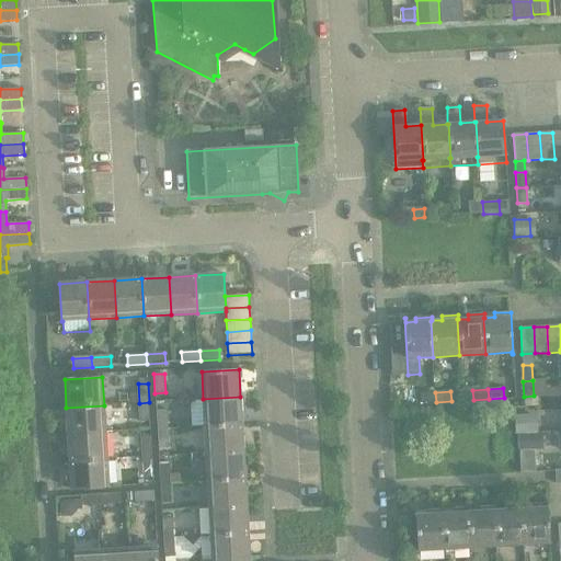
[(436,402),(435,392),(420,393),(421,403),(436,402)]
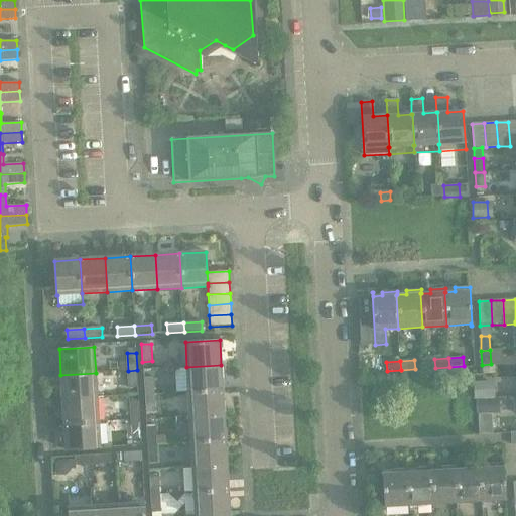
[(221,365),(186,367),(188,392),(223,390),(221,365)]
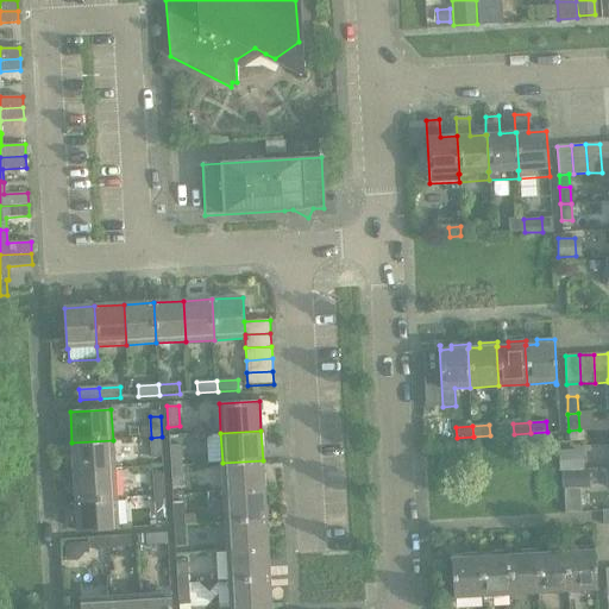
[(162,437),(151,438),(152,458),(163,458),(162,437)]
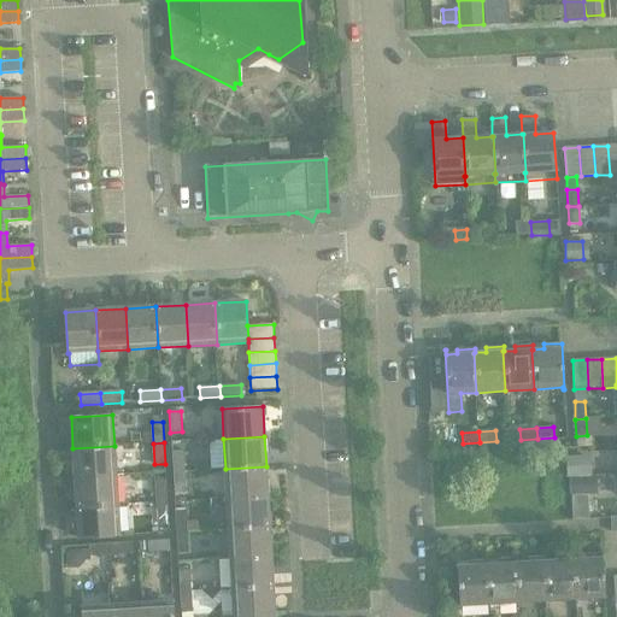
[(115,446),(72,448),(75,477),(116,475),(115,446)]
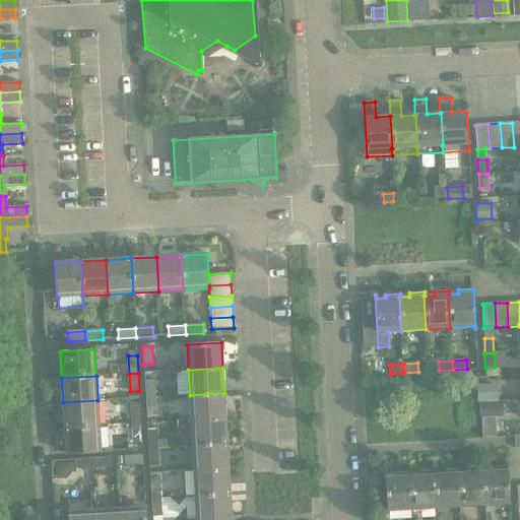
[(144,380),(145,397),(155,397),(154,379),(144,380)]
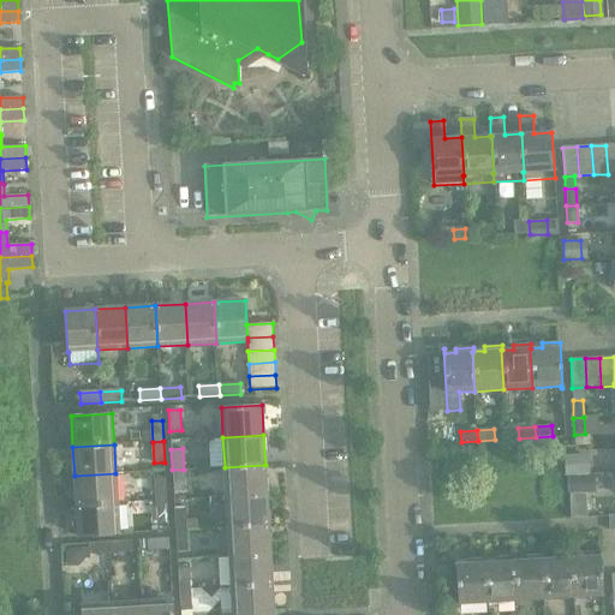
[(586,458),(566,459),(567,476),(587,475),(586,458)]
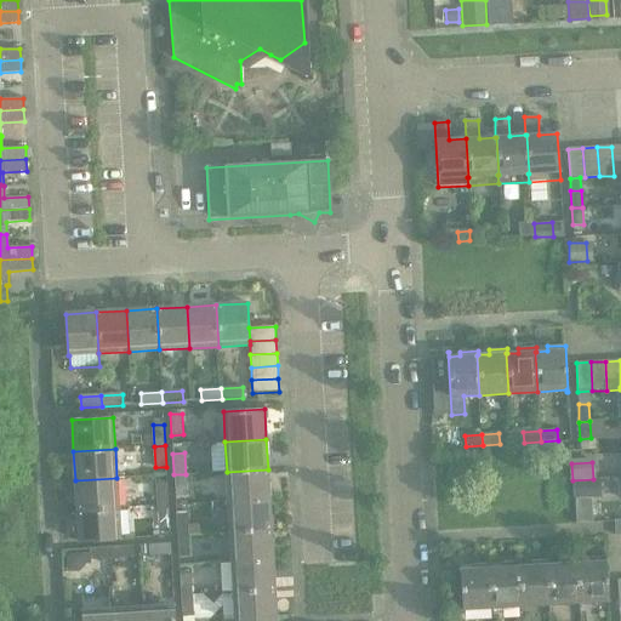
[(268,469),(227,472),(228,502),(269,500),(268,469)]
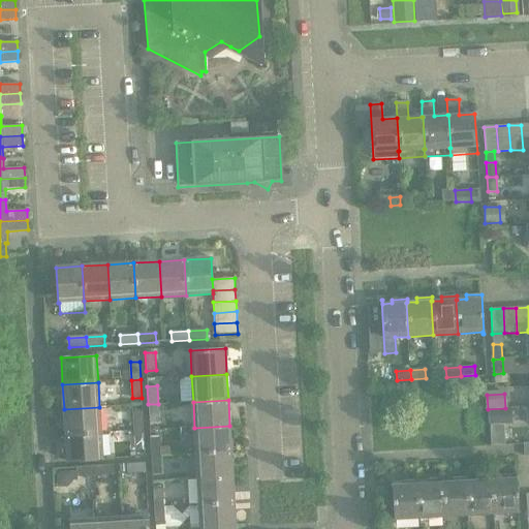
[(158,404),(148,404),(149,423),(159,422),(158,404)]
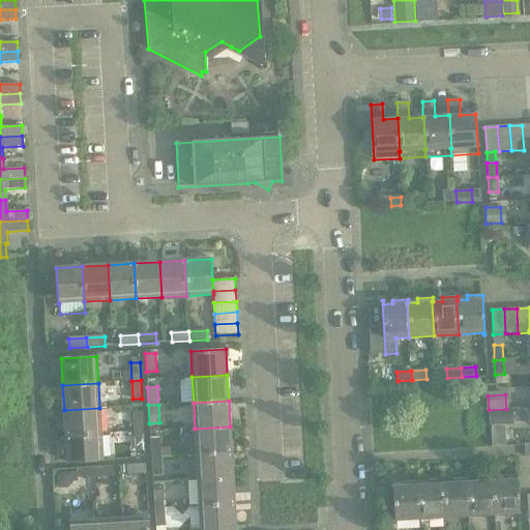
[(99,408),(64,410),(65,436),(101,434),(99,408)]
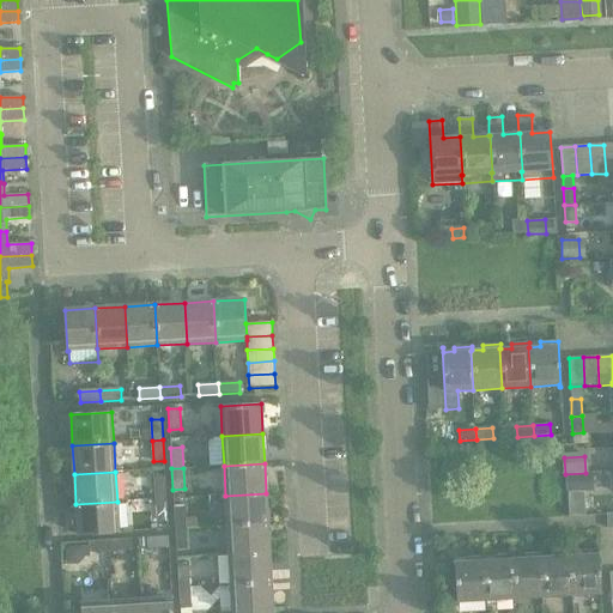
[(586,473),(565,474),(566,491),(593,490),(592,473),(586,473)]
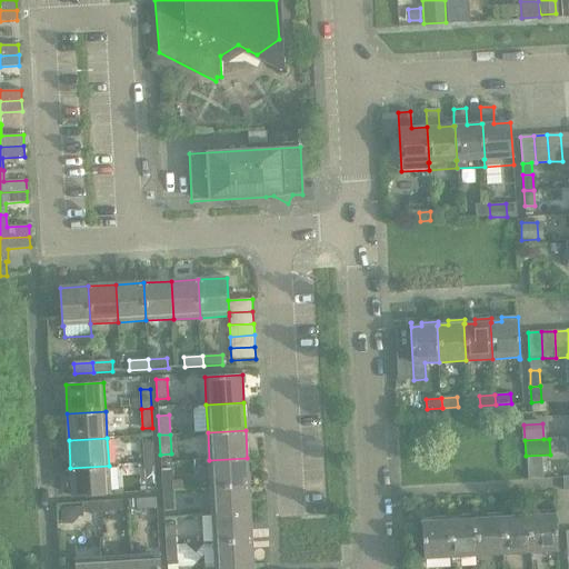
[(142,445),(143,463),(155,463),(153,443),(142,445)]
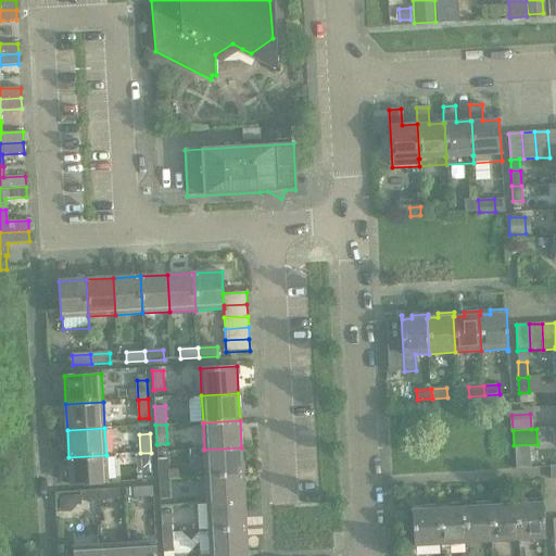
[(241,447),(204,450),(205,476),(243,474),(241,447)]
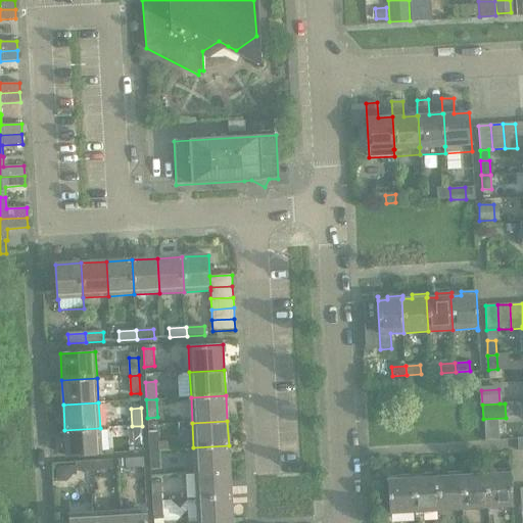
[(142,426),(132,426),(134,444),(143,443),(142,426)]
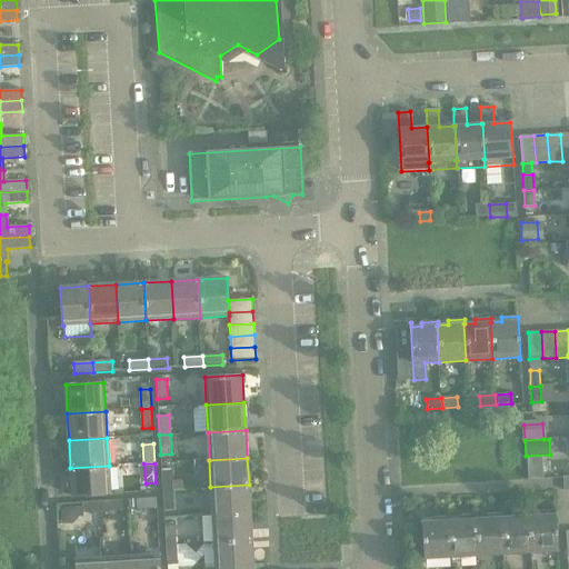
[(109,466),(70,468),(72,497),(110,495),(109,466)]
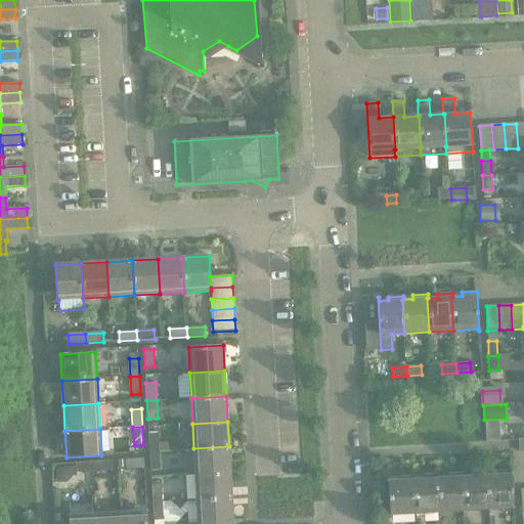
[(148,434),(149,451),(160,450),(159,433),(148,434)]
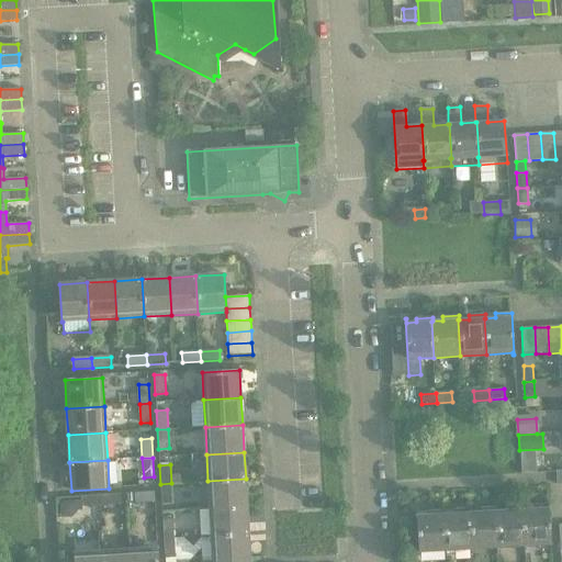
[(246,479),(208,481),(210,508),(247,506),(246,479)]
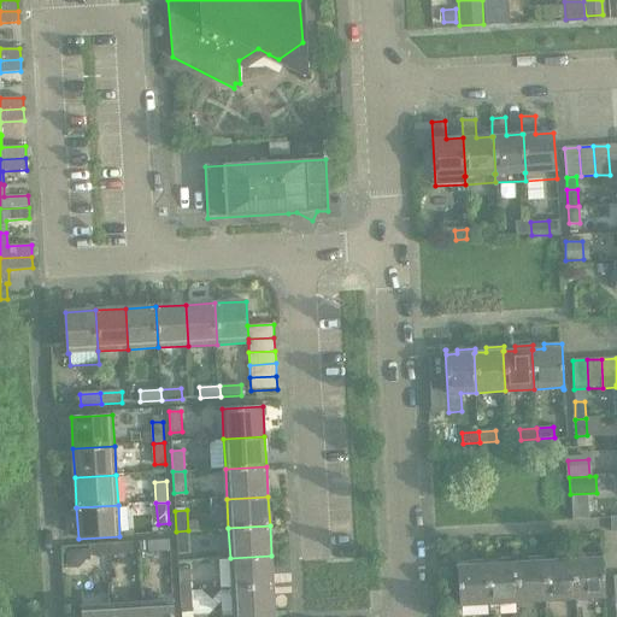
[(188,530),(176,532),(177,552),(189,552),(188,530)]
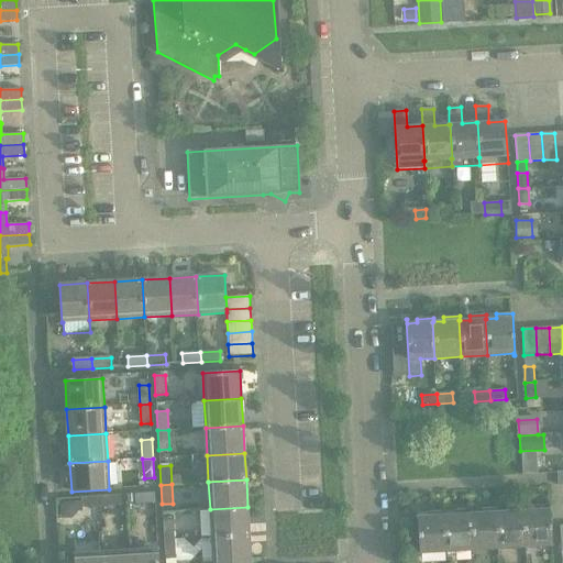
[(155,493),(135,495),(136,505),(155,504),(155,493)]
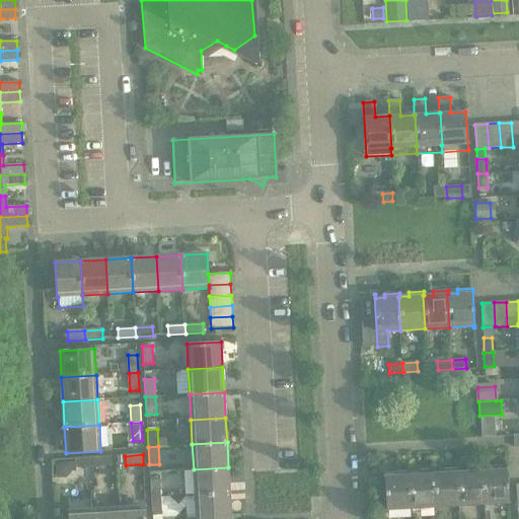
[(109,456),(91,457),(92,467),(109,466),(109,456)]
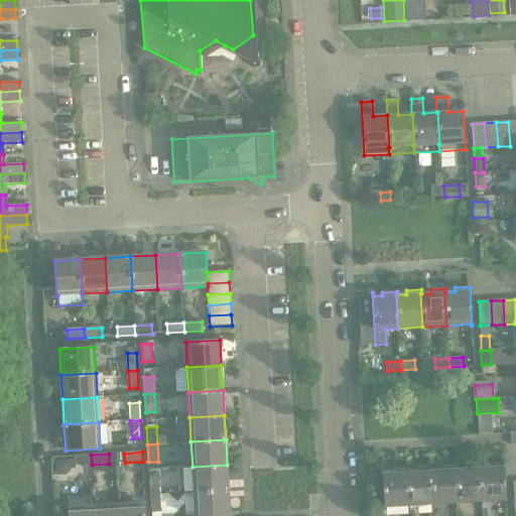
[(92,465),(91,455),(74,456),(74,466),(92,465)]
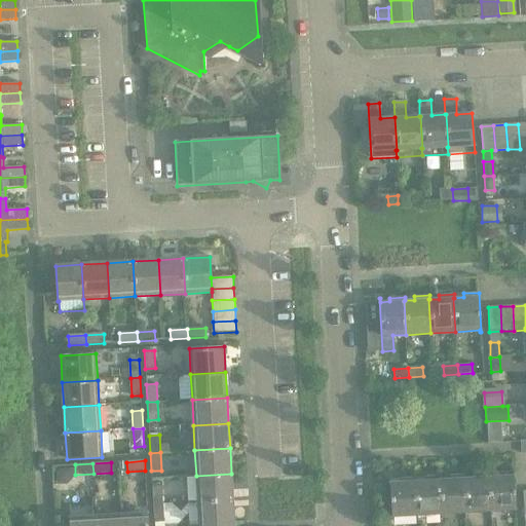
[(498,477),(489,477),(488,477),(490,513),(516,512),(514,472),(498,473),(498,477)]
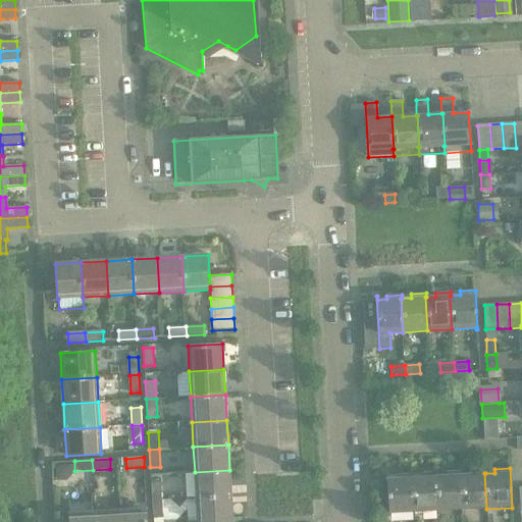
[(229,470),(195,472),(196,498),(231,496),(229,470)]
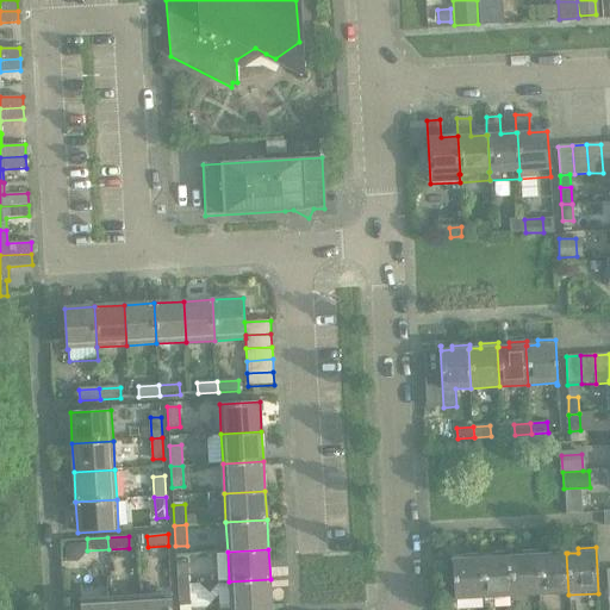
[(549,554),(539,555),(537,555),(540,596),(568,595),(566,553),(567,553),(567,549),(549,549),(549,554)]
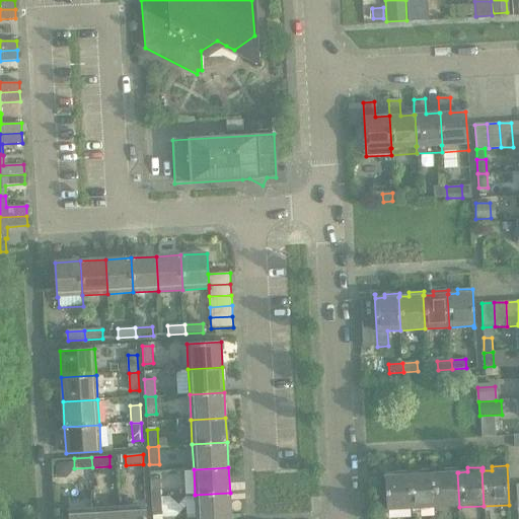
[(443,472),(434,473),(433,473),(435,509),(459,507),(457,472),(458,472),(458,468),(443,469),(443,472)]
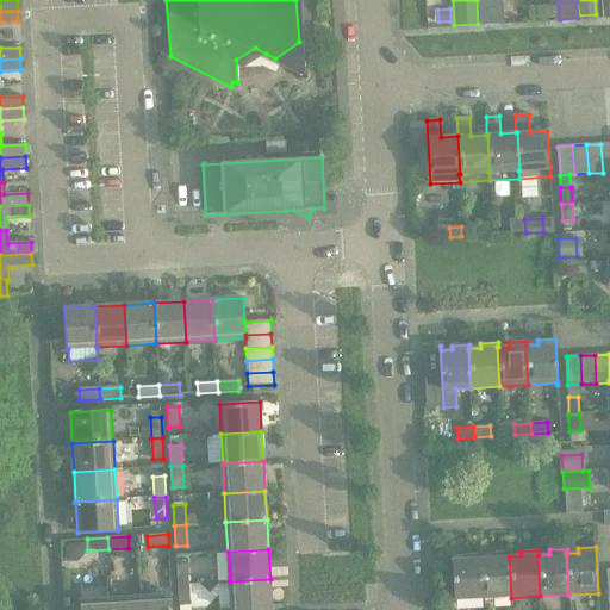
[(492,558),(481,558),(480,558),(483,599),(511,598),(509,556),(510,556),(510,552),(492,553),(492,558)]
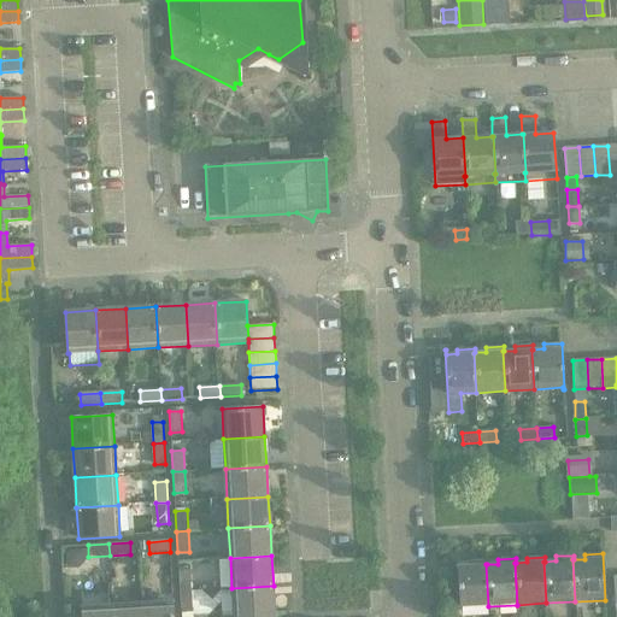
[(458,566),(458,562),(457,562),(459,609),(488,606),(486,564),(487,564),(487,560),(469,560),(469,565),(458,566)]
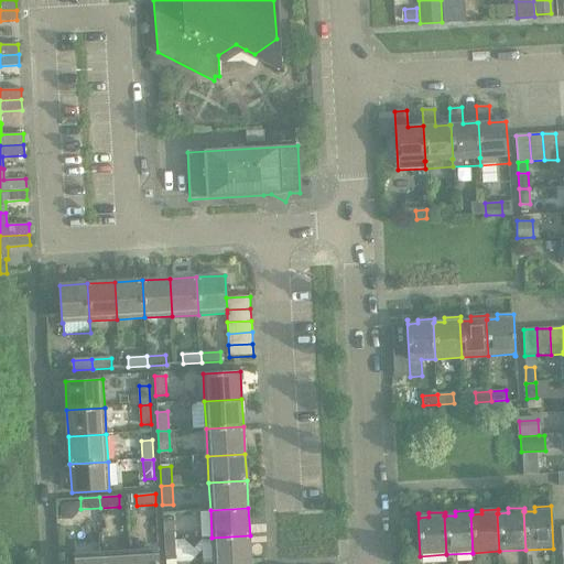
[(163,521),(164,541),(175,540),(174,521),(163,521)]
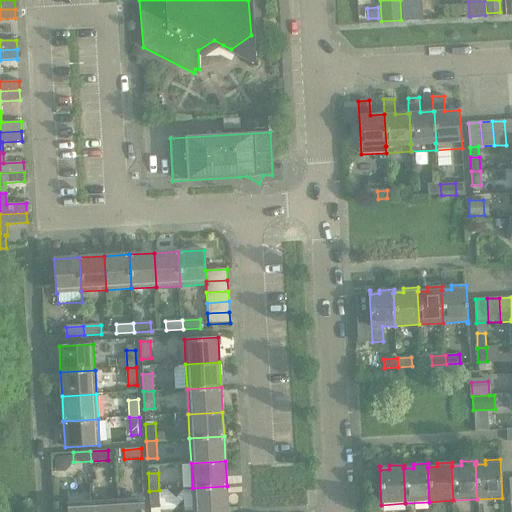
[(227,486),(192,488),(193,511),(215,511),(228,511),(227,486)]
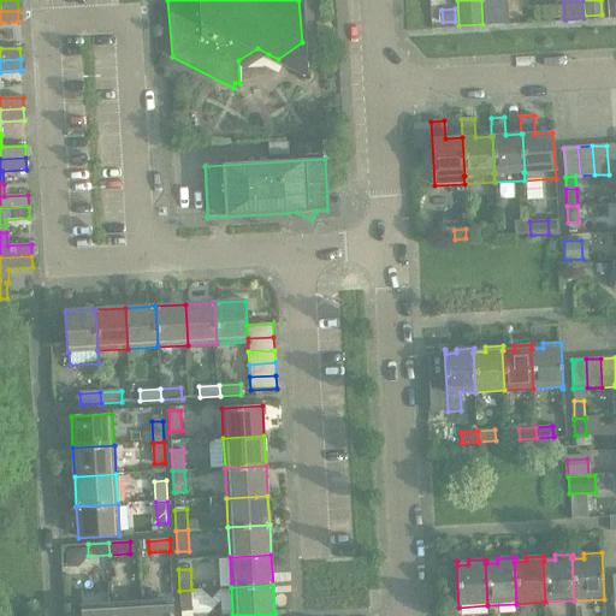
[(191,590),(179,591),(181,611),(193,610),(191,590)]
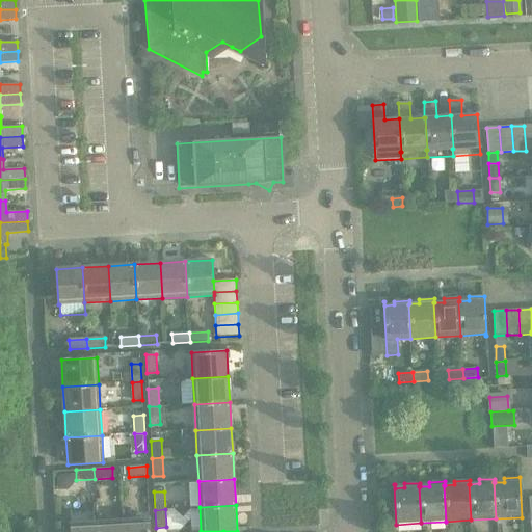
[(150,531),(149,519),(123,520),(123,531),(150,531)]
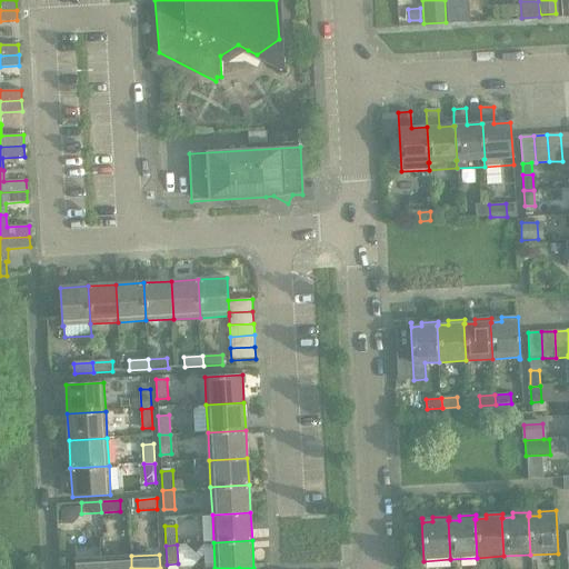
[(131,568),(131,556),(103,558),(103,568),(131,568)]
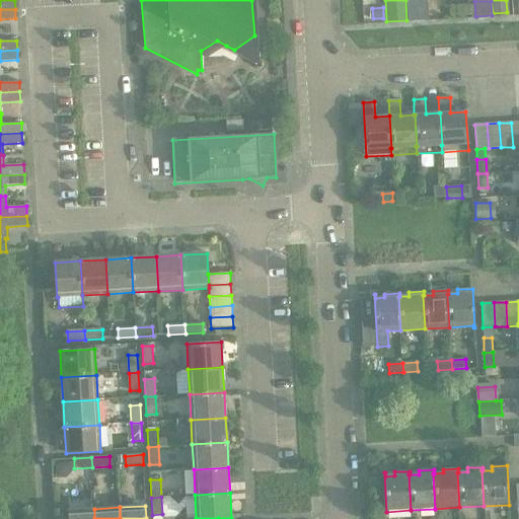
[(94,518),(94,509),(69,510),(69,518),(94,518)]
